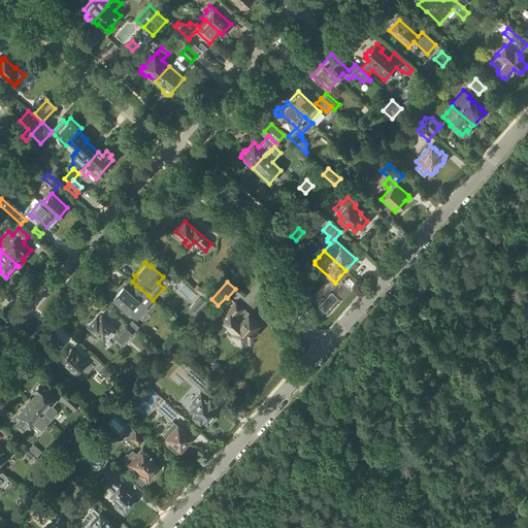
[(112,299),(127,311),(136,321),(147,308),(145,307),(153,300),(147,295),(140,289),(136,286),(128,294),(123,288),(112,299)]
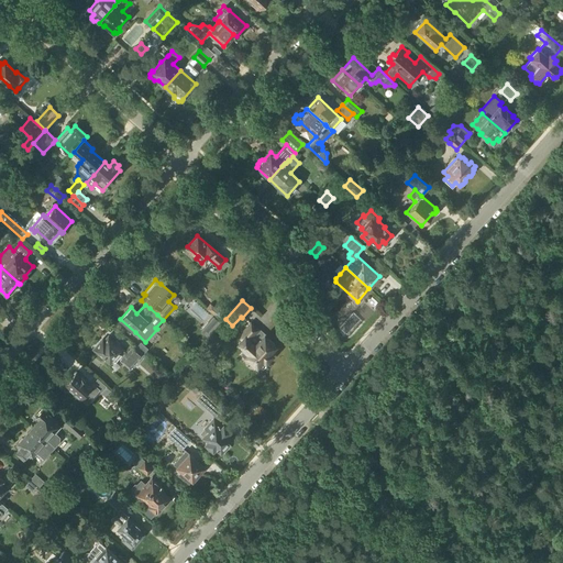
[(223,306),(214,316),(222,321),(230,311),(223,306)]
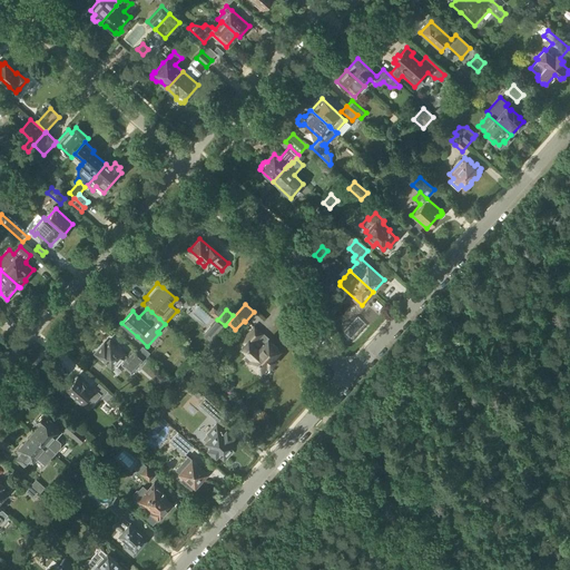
[(217,320),(210,327),(217,333),(224,326),(217,320)]
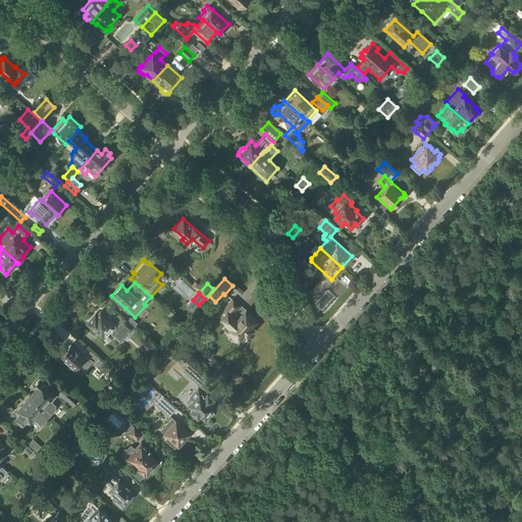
[(256,320),(232,300),(225,308),(228,311),(221,319),(226,323),(223,326),(239,340),(244,333),(247,335),(253,329),(250,326),(256,320)]
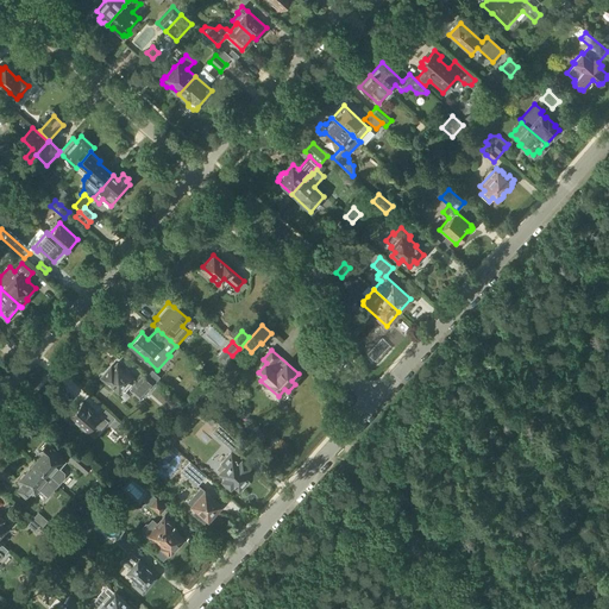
[(224,374),(232,380),(242,369),(233,363),(224,374)]
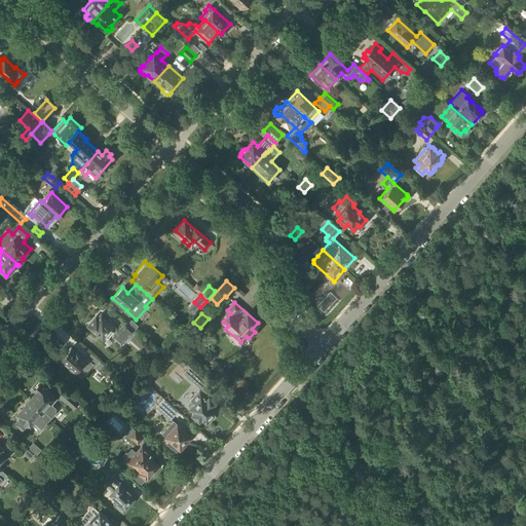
[(106,321),(101,315),(98,321),(96,318),(87,327),(102,340),(109,333),(113,336),(111,338),(121,346),(134,332),(124,324),(117,331),(113,328),(114,328),(109,324),(110,323),(107,320),(106,321)]
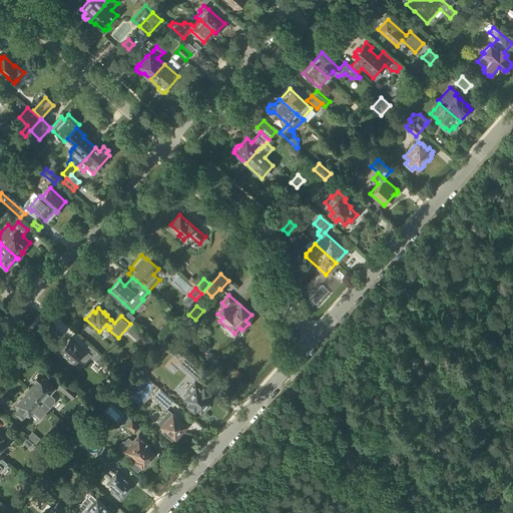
[(130,323),(135,318),(128,312),(123,317),(130,323)]
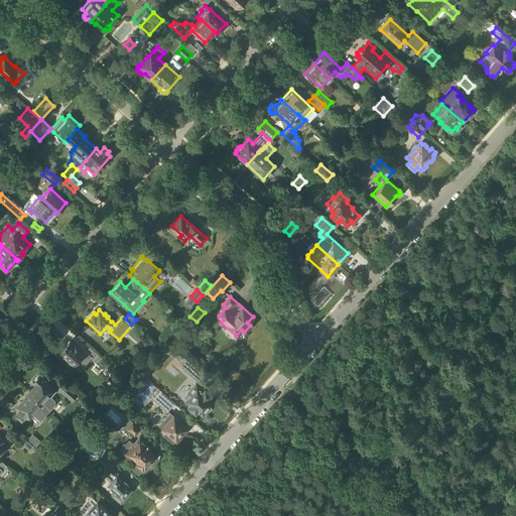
[(62,357),(74,366),(80,371),(91,358),(85,353),(83,355),(69,342),(55,357),(59,360),(62,357)]
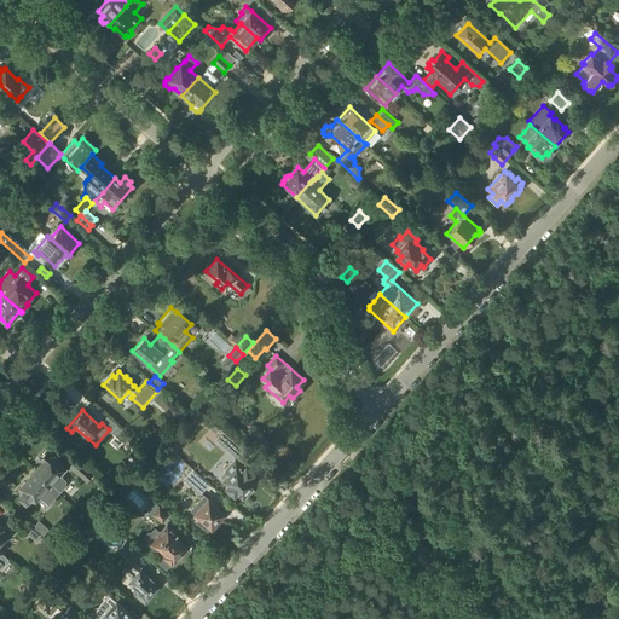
[(106,416),(102,423),(109,429),(116,437),(122,431),(116,426),(116,424),(106,416)]
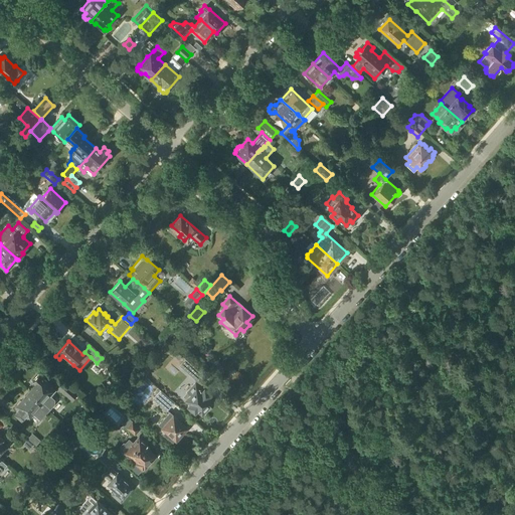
[(203,375),(185,359),(179,365),(197,381),(203,375)]
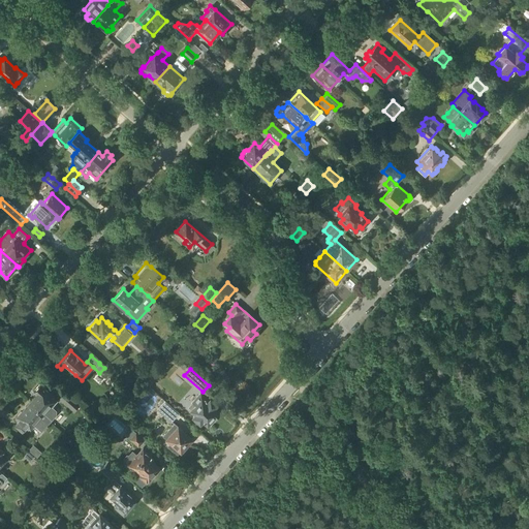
[(159,376),(153,370),(144,381),(150,386),(159,376)]
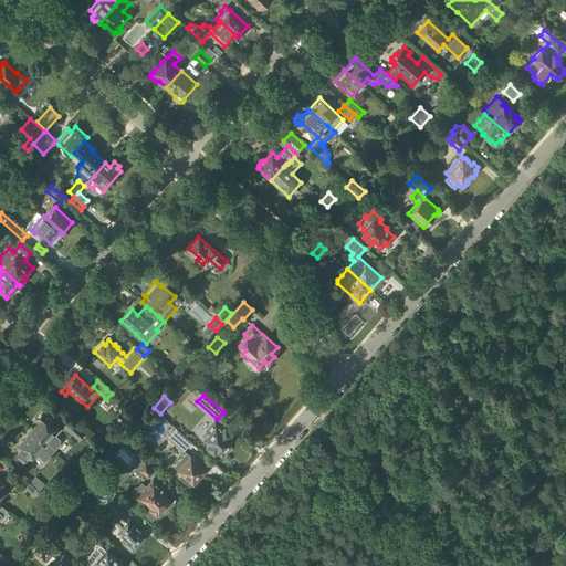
[(150,409),(139,420),(147,427),(158,416),(150,409)]
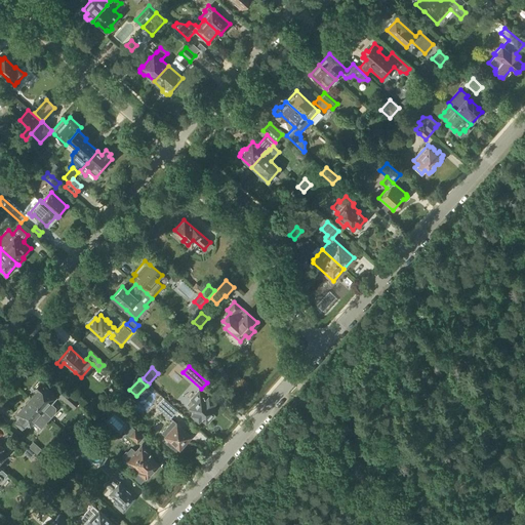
[(36,392),(30,399),(42,410),(50,417),(55,412),(55,407),(52,404),(57,397),(40,381),(33,389),(36,392)]
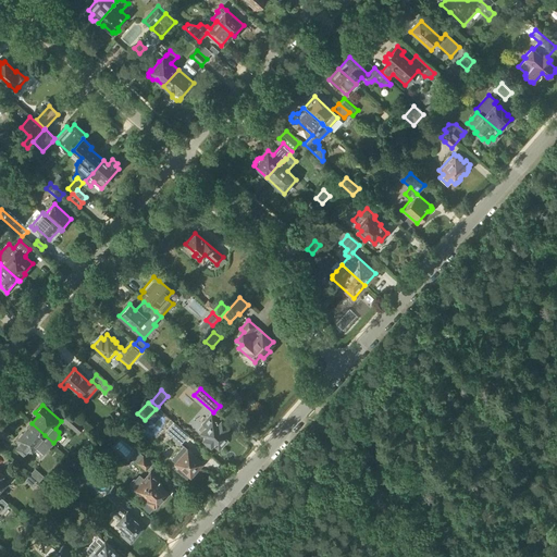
[(61,420),(77,434),(84,426),(69,412),(61,420)]
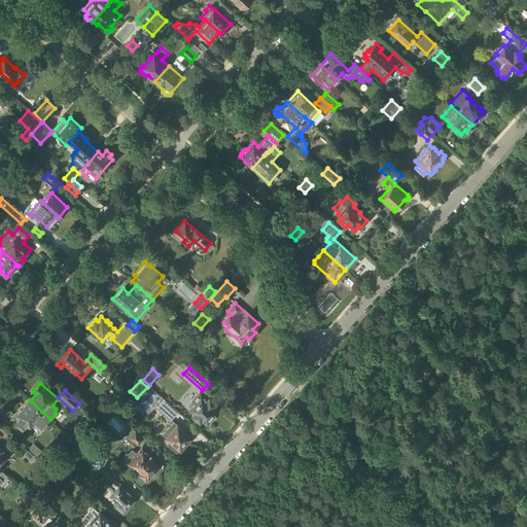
[(186,406),(195,413),(192,415),(192,418),(197,422),(200,422),(203,419),(207,423),(213,417),(214,418),(220,412),(213,406),(215,403),(209,398),(208,399),(199,391),(186,406)]
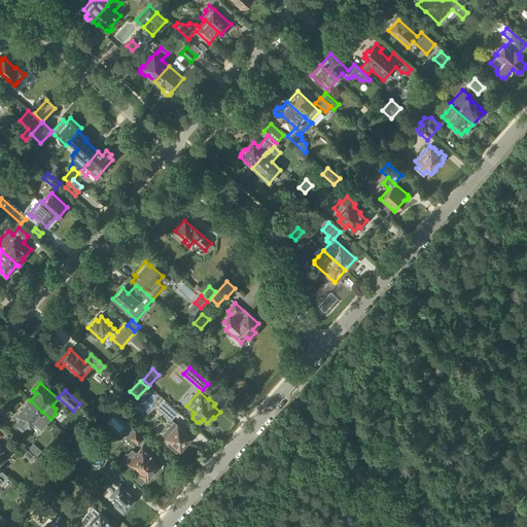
[(156,408),(171,421),(178,412),(164,399),(156,408)]
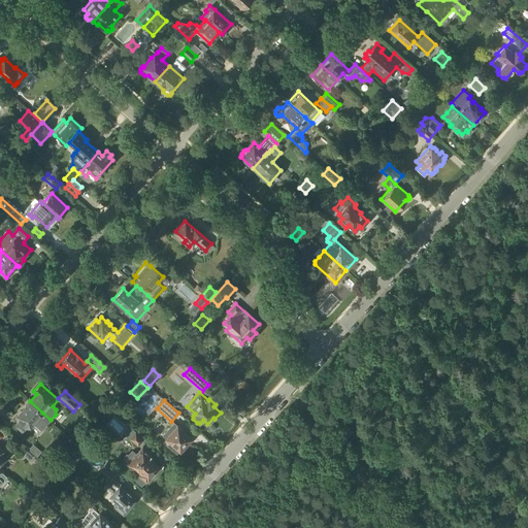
[(28,429),(33,424),(41,431),(46,425),(51,420),(42,413),(30,401),(15,418),(19,421),(15,424),(23,429),(25,426),(28,429)]
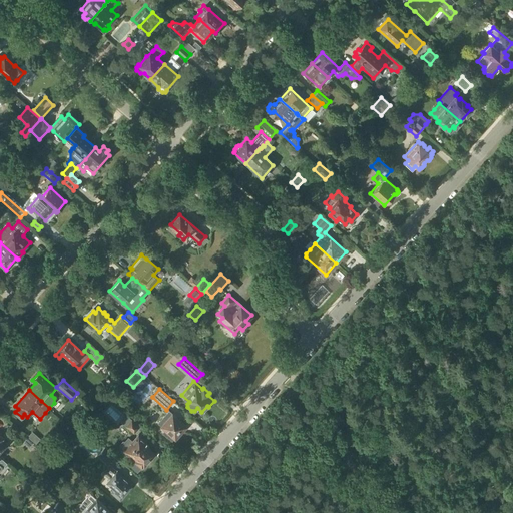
[(174,439),(186,426),(169,410),(157,424),(164,430),(162,433),(168,439),(171,436),(174,439)]
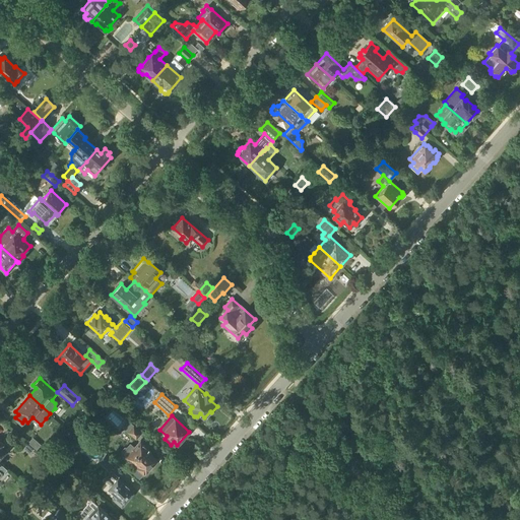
[(341,430),(347,424),(341,417),(335,424),(341,430)]
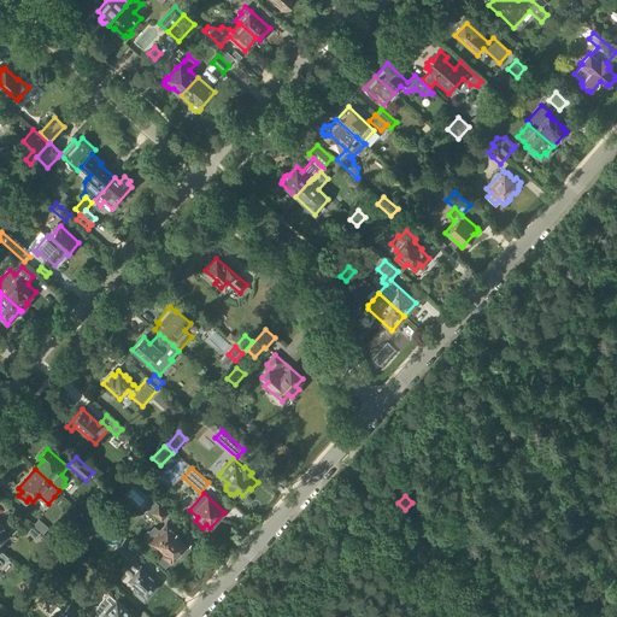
[(152,512),(162,521),(168,513),(158,505),(152,512)]
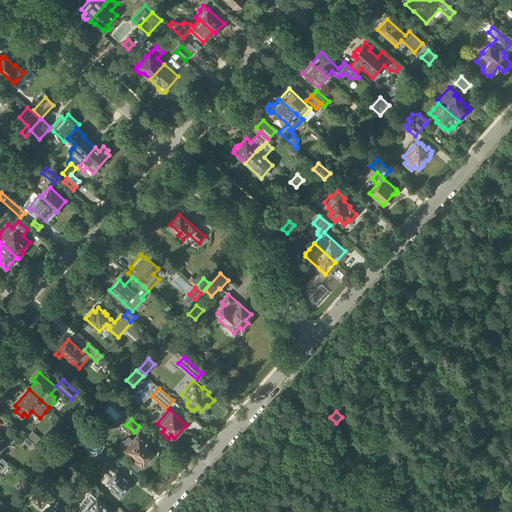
[(36,443),(40,438),(32,431),(27,436),(36,443)]
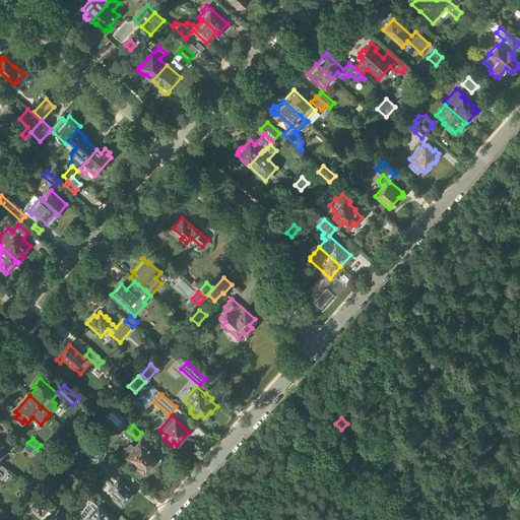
[(123,453),(122,453),(135,465),(131,470),(139,477),(145,470),(148,468),(150,468),(153,464),(153,462),(155,459),(149,454),(151,452),(148,450),(149,449),(148,448),(147,449),(142,445),(139,443),(134,448),(130,445),(128,447),(126,446),(122,451),(123,453)]
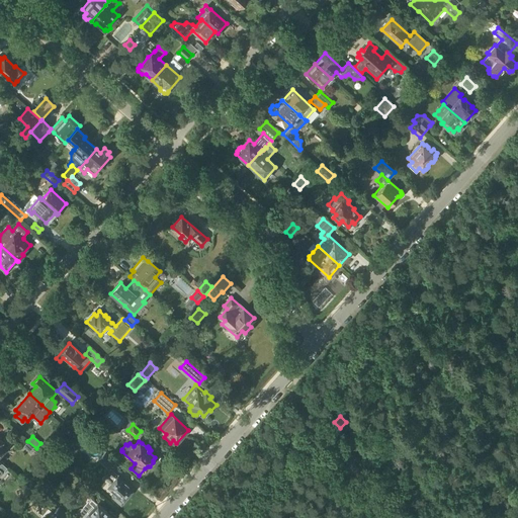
[(23,447),(29,453),(34,448),(27,442),(23,447)]
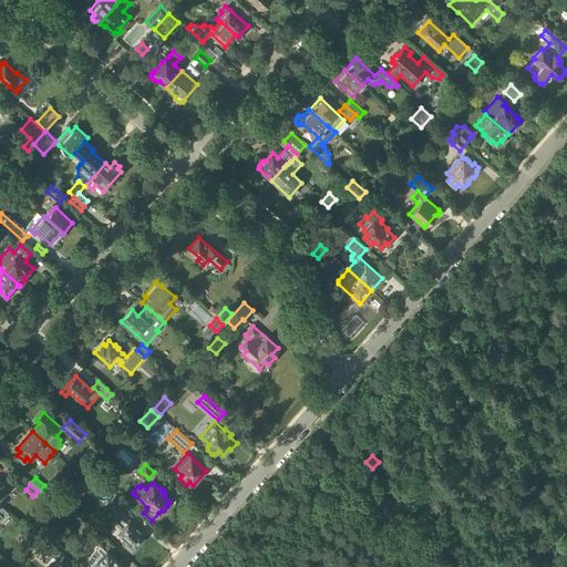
[(107,503),(120,514),(127,504),(115,494),(107,503)]
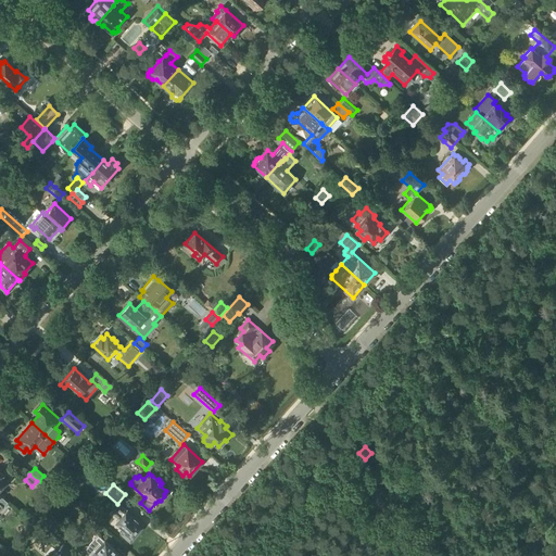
[(126,510),(126,512),(119,505),(113,513),(119,518),(116,522),(124,529),(119,534),(130,544),(140,531),(138,529),(142,525),(126,510)]
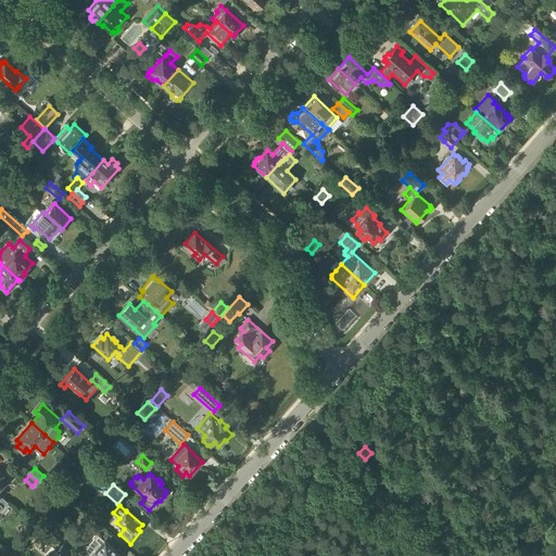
[(98,525),(89,517),(84,523),(92,531),(98,525)]
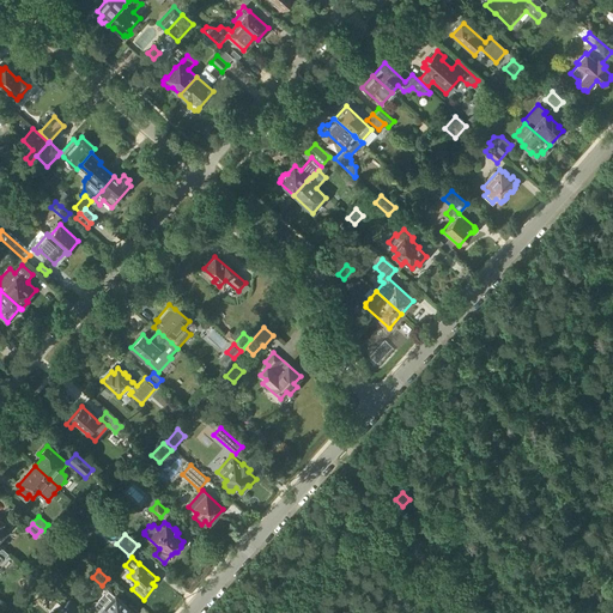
[(104,608),(109,612),(134,612),(135,612),(128,606),(126,608),(114,598),(107,592),(97,601),(104,608)]
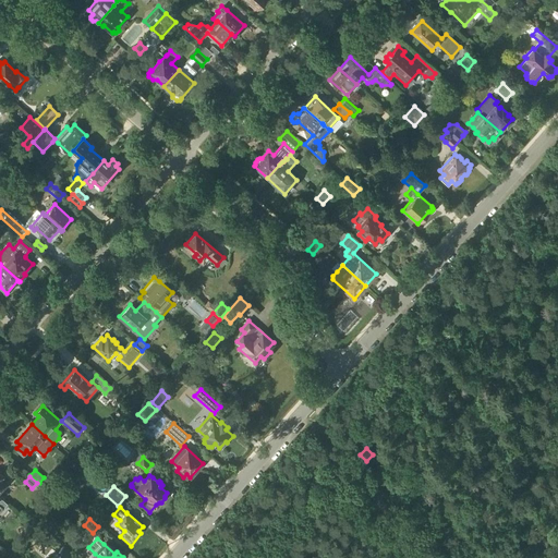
[(58,553),(63,557),(69,557),(72,554),(63,546),(58,553)]
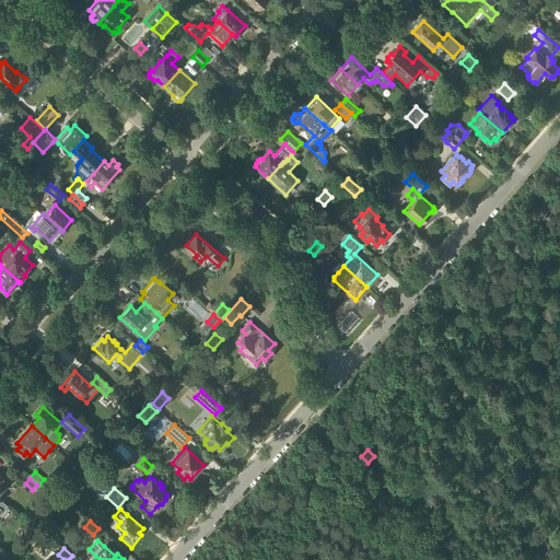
[(100,559),(95,556),(89,549),(88,550),(84,550),(83,552),(83,555),(83,556),(80,559),(81,559),(100,559)]
